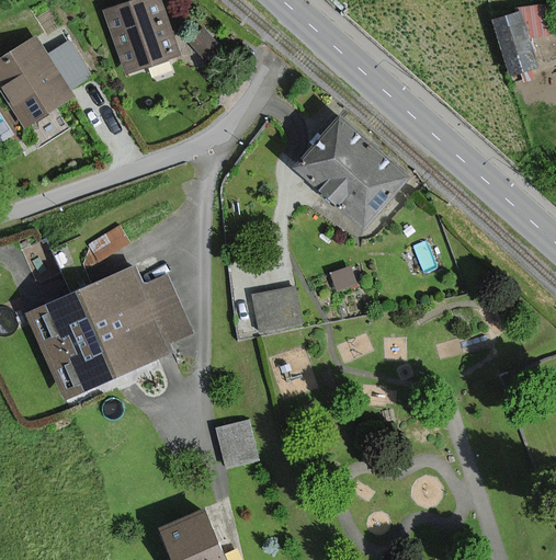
[(133,0),(101,10),(118,70),(174,53),(158,0),(133,0)]
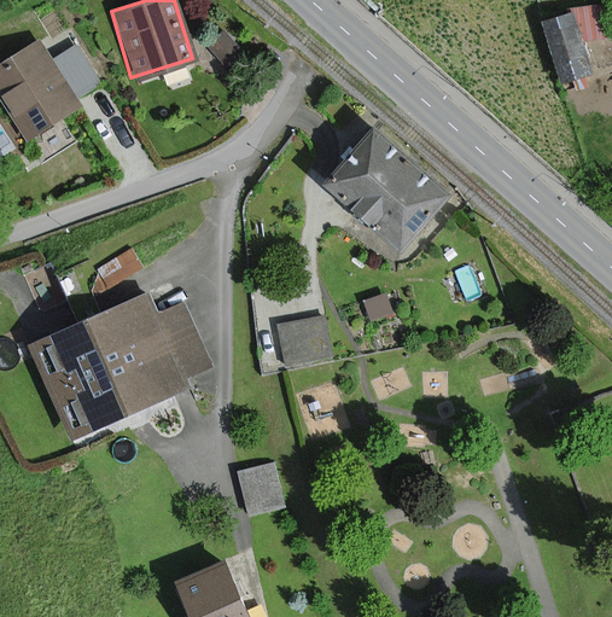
[(587,71),(569,11),(540,21),(558,80),(587,71)]
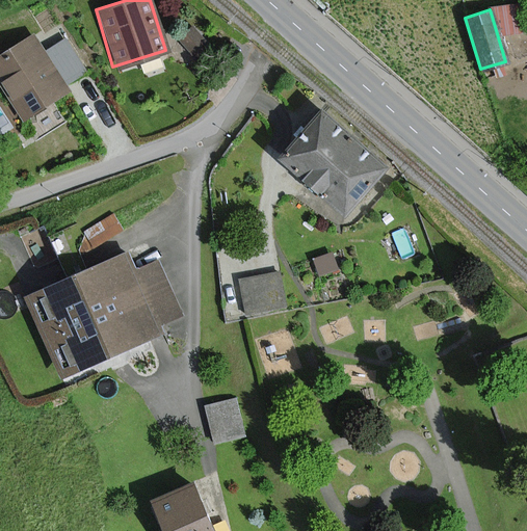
[(29,34),(0,53),(0,86),(20,117),(64,89),(29,34)]
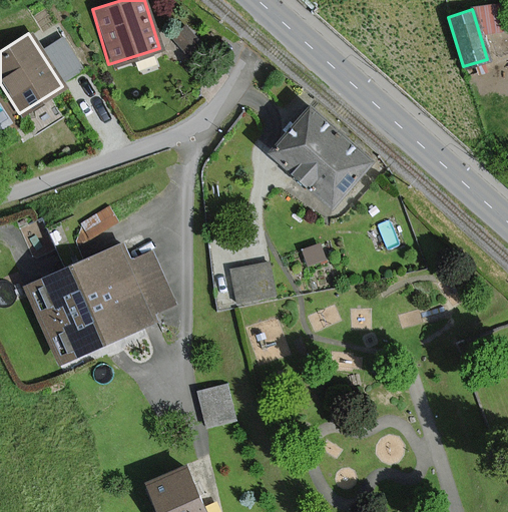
[(308,106),(269,151),(332,204),(371,159),(308,106)]
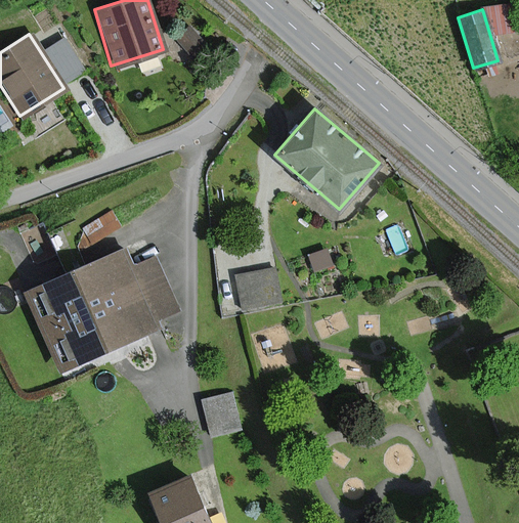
[(179,310),(153,252),(130,262),(124,248),(24,293),(58,369),(159,323),(158,320),(179,310)]
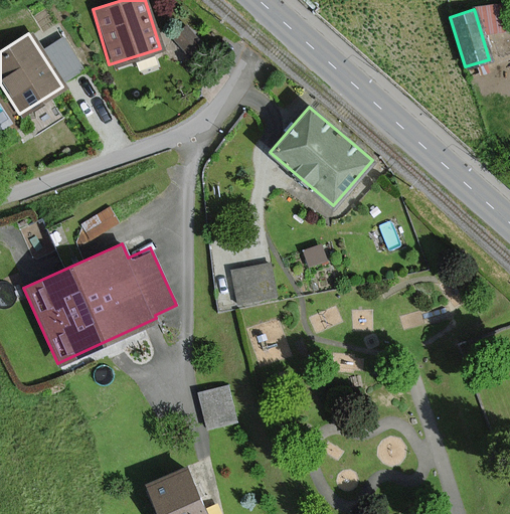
[(266,263),(229,270),(236,303),(272,295),(266,263)]
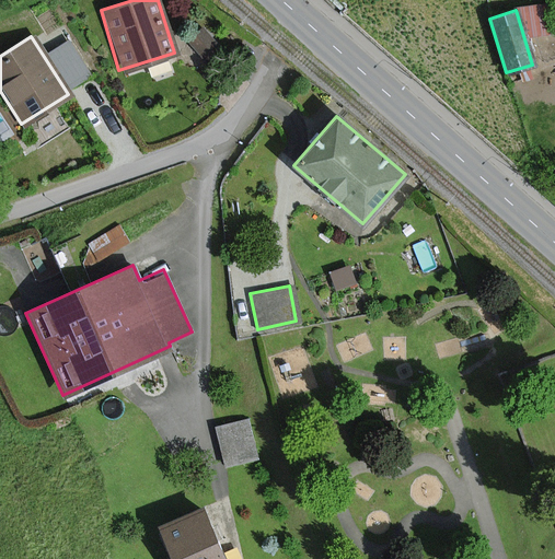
[(246,420),(215,429),(226,468),(257,459),(246,420)]
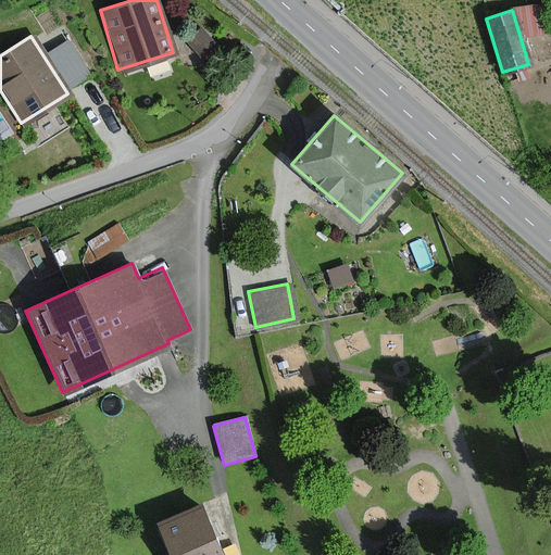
[(223,554),(200,503),(158,522),(172,554),(223,554)]
